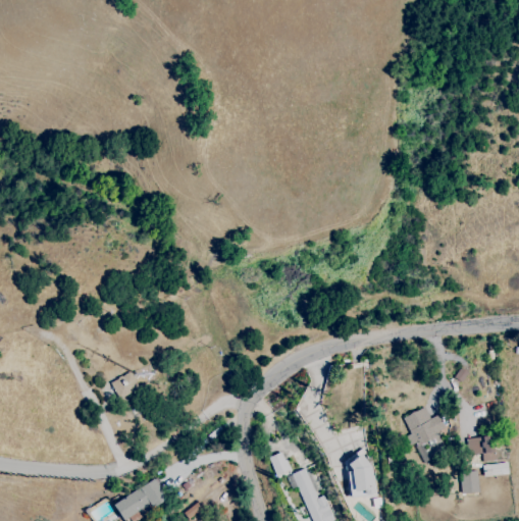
[(113,380),(119,397),(141,389),(135,372),(113,380)]
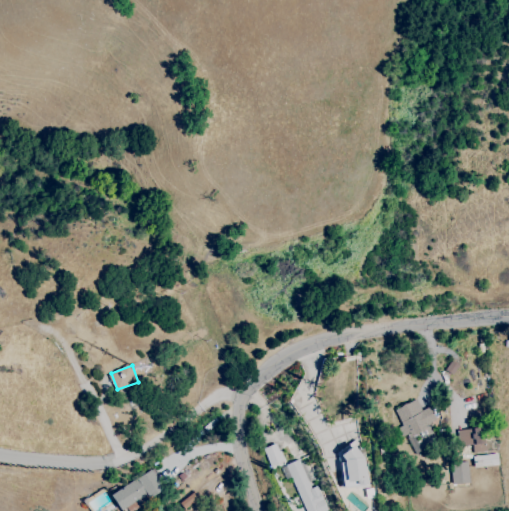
[(442,417),(437,404),(423,410),(418,399),(397,408),(409,437),(435,426),(433,421),(442,417)]
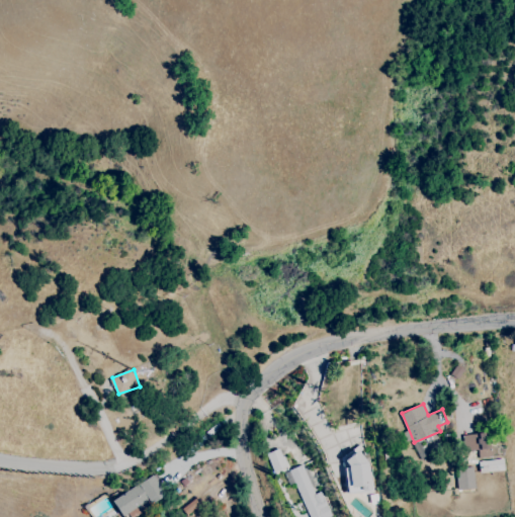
[(465,433),(466,452),(471,452),(471,458),(492,457),(491,432),(465,433)]
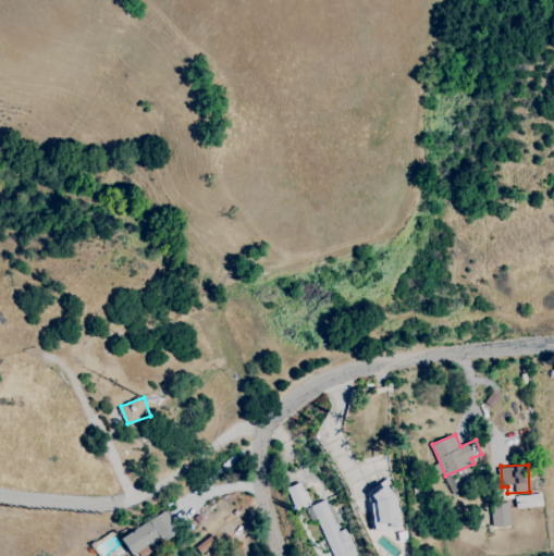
[(295,505),(310,499),(303,481),(287,487),(295,505)]
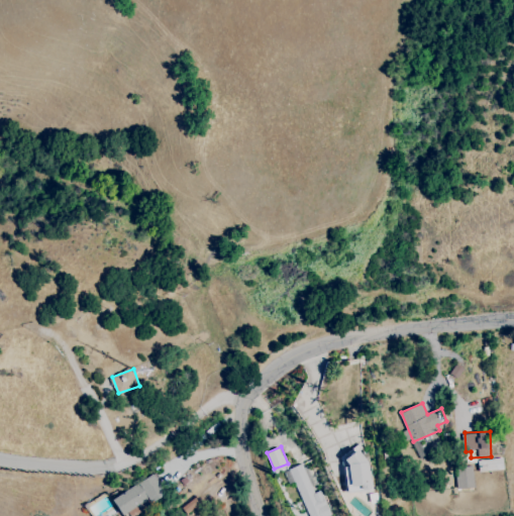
[(350,492),(372,489),(366,453),(345,456),(350,492)]
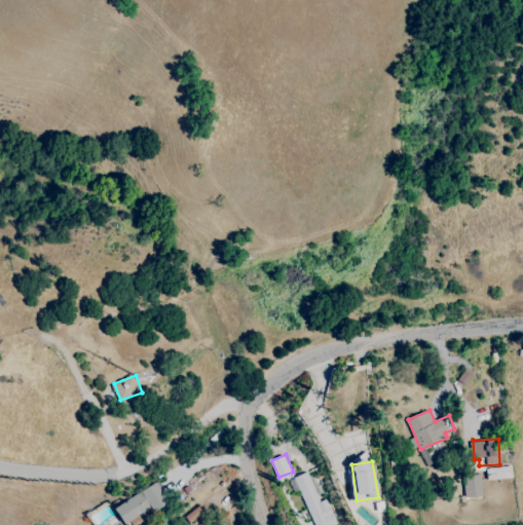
[(336,524),(339,524),(327,495),(324,496),(313,470),(296,477),(314,524),(336,524)]
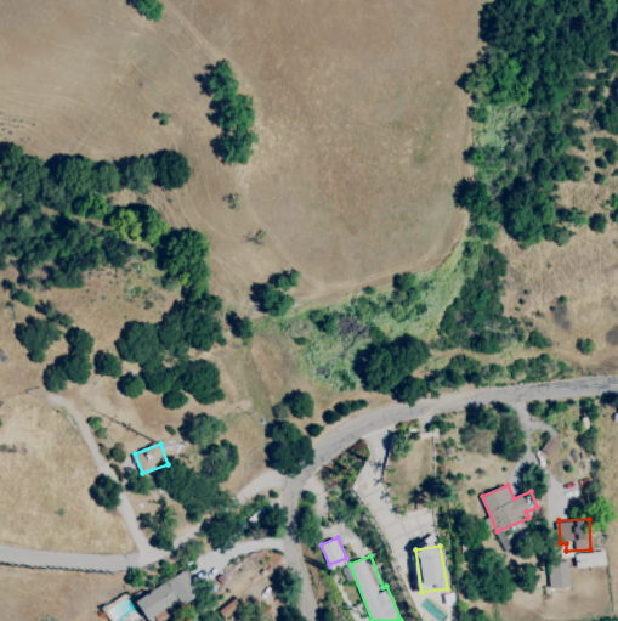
[(572,586),(570,559),(549,562),(551,588),(572,586)]
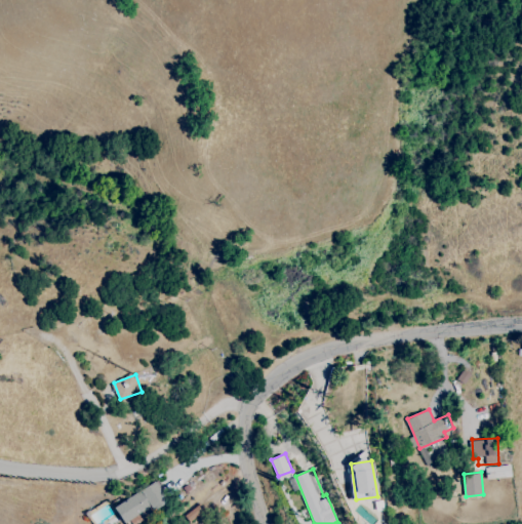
[(152,507),(155,511),(169,501),(156,481),(115,507),(125,523),(152,507)]
